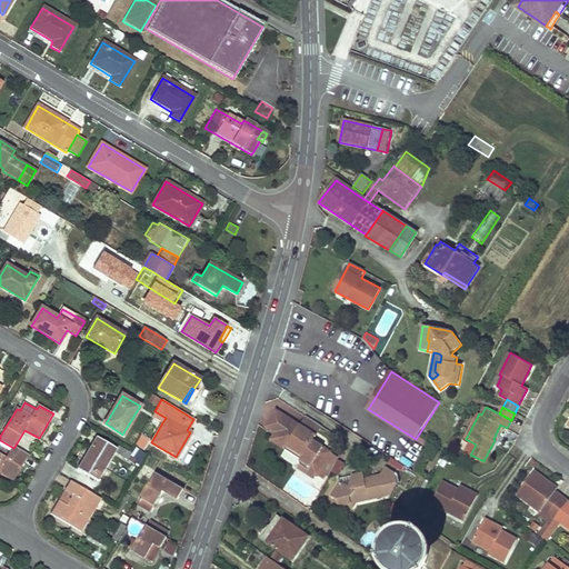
[(155,411),(151,416),(162,422),(166,418),(155,411)]
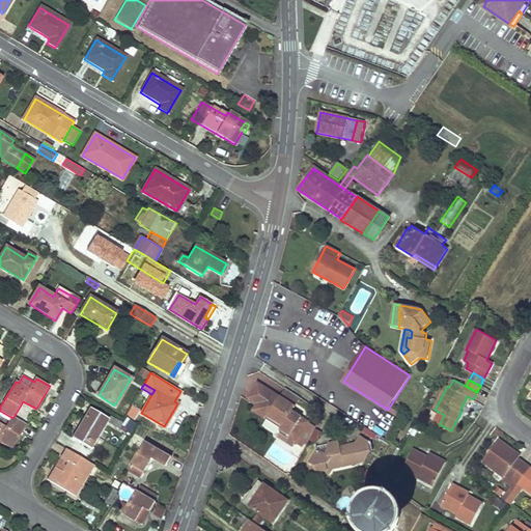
[(259,384),(253,393),(266,401),(260,410),(284,425),(281,428),(281,429),(282,434),(297,444),(302,436),(310,423),(294,413),(297,408),(281,397),(259,384)]
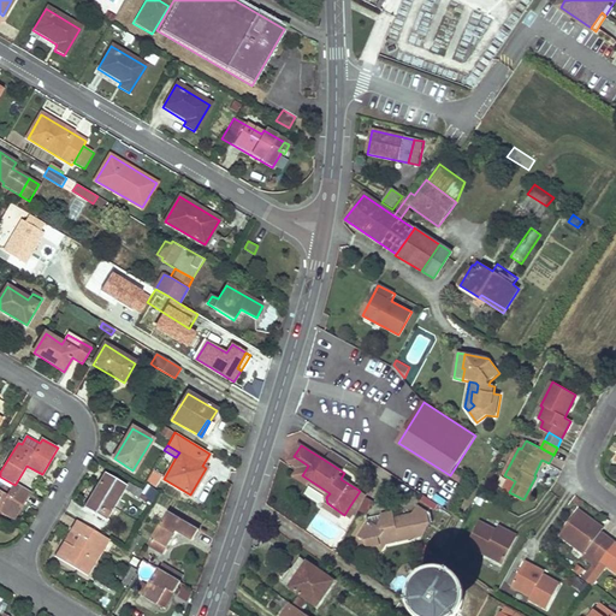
[(333,451),(326,461),(344,473),(351,462),(333,451)]
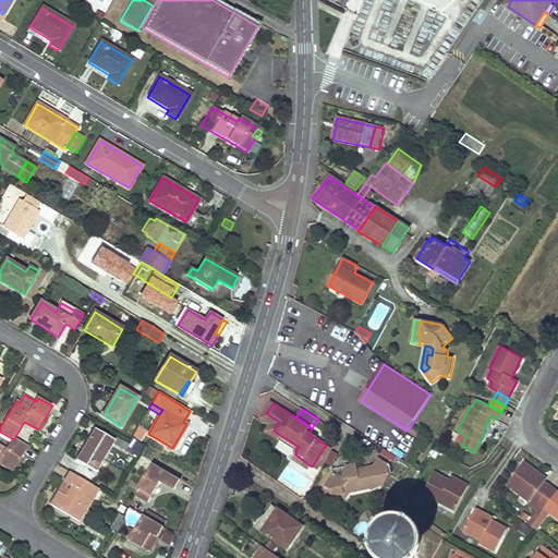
[(266,413),(262,419),(271,425),(267,432),(295,450),(299,447),(274,431),(279,422),(266,413)]
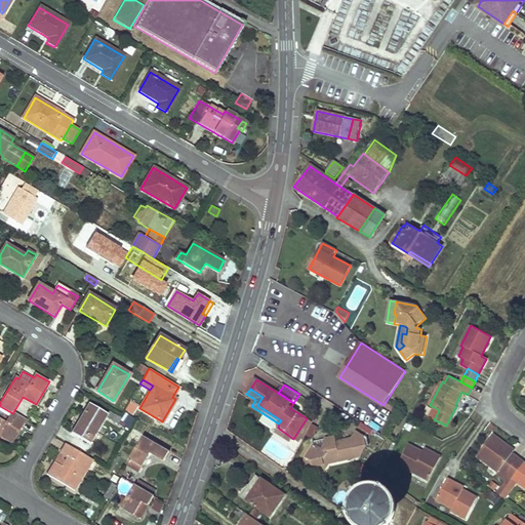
[(125,410),(132,414),(138,405),(130,401),(125,410)]
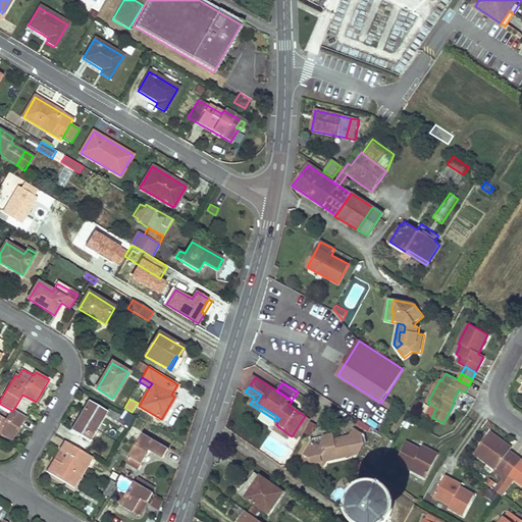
[(105,412),(89,403),(72,429),(89,437),(103,415),(116,423),(119,418),(106,410),(105,412)]
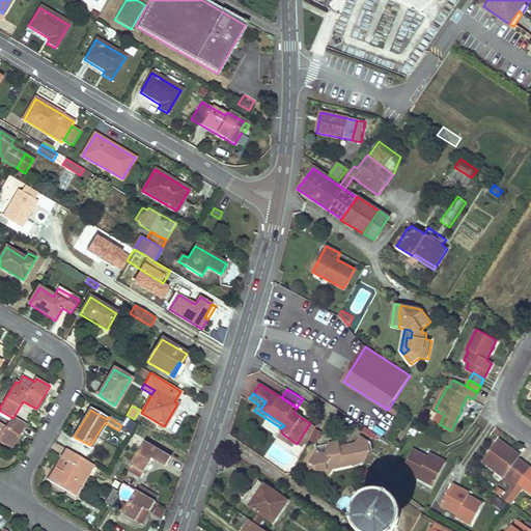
[(0,411),(0,423),(7,427),(12,418),(0,411)]
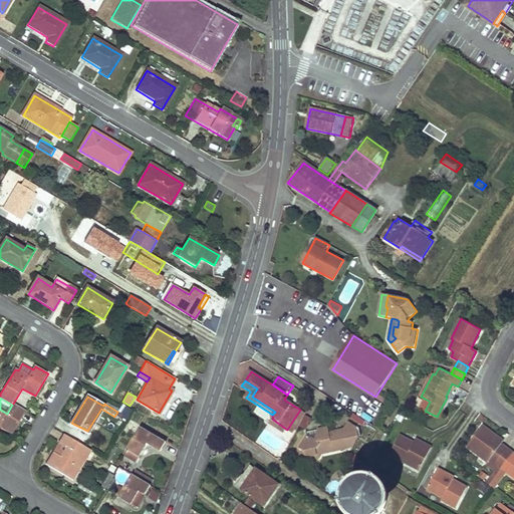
[(425,399),(420,409),(425,411),(430,402),(425,399)]
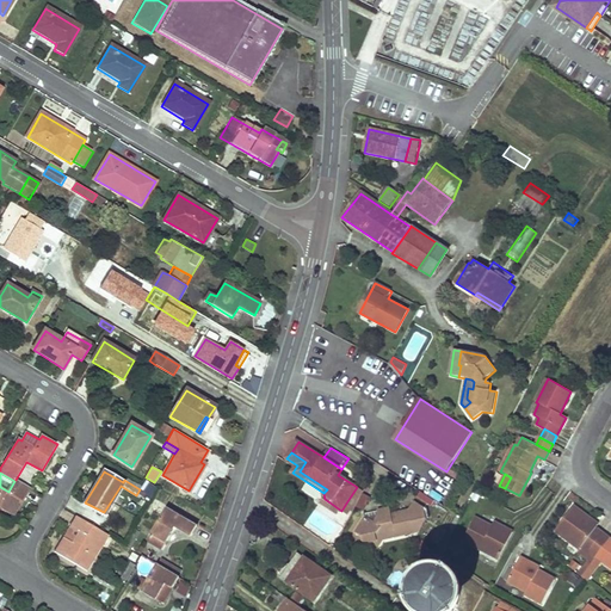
[(0,487),(0,506),(14,516),(31,488),(16,480),(14,481),(8,492),(0,487)]
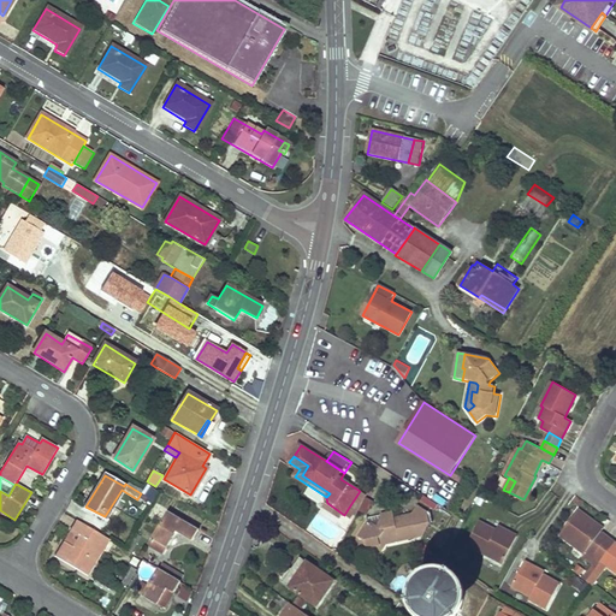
[(146,484),(138,497),(152,504),(159,490),(146,484)]
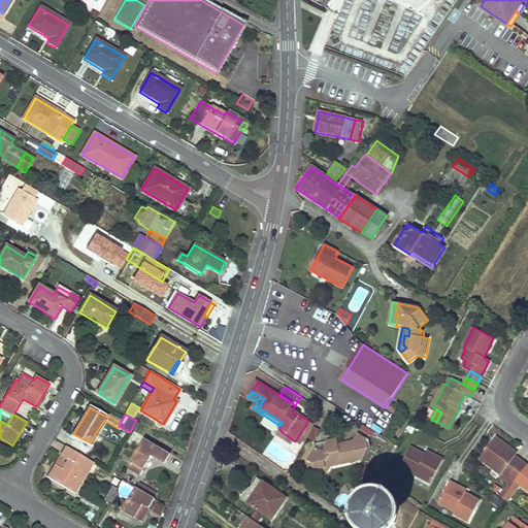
[(300,433),(307,437),(316,425),(308,421),(300,433)]
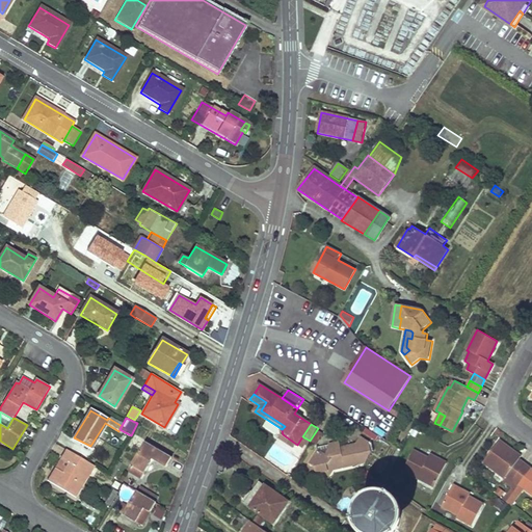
[(283,434),(281,437),(295,447),(297,445),(283,434)]
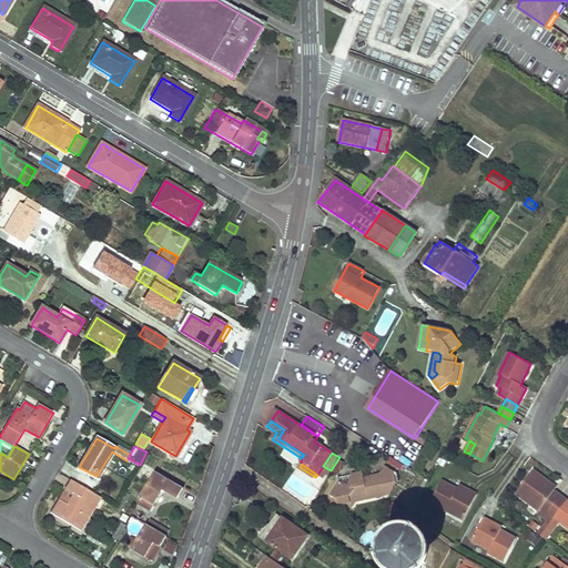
[(317,475),(325,479),(331,470),(323,466),(317,475)]
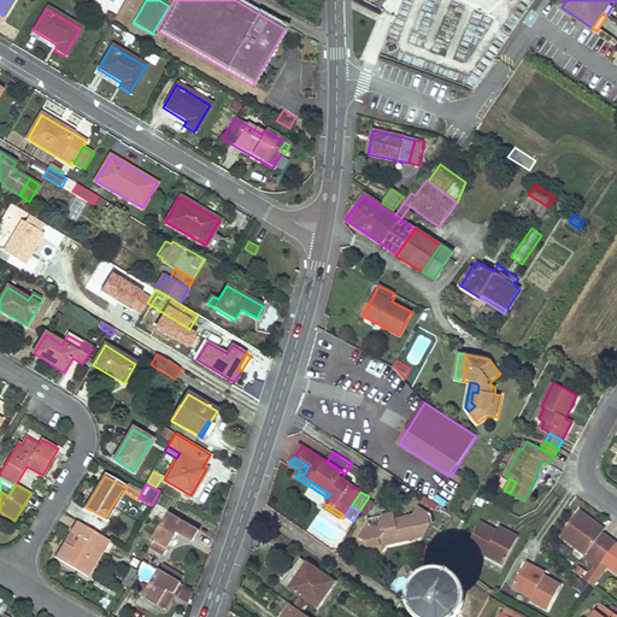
[(369,522),(360,536),(365,540),(368,548),(386,544),(417,536),(412,513),(393,518),(392,511),(380,515),(381,522),(377,527),(369,522)]
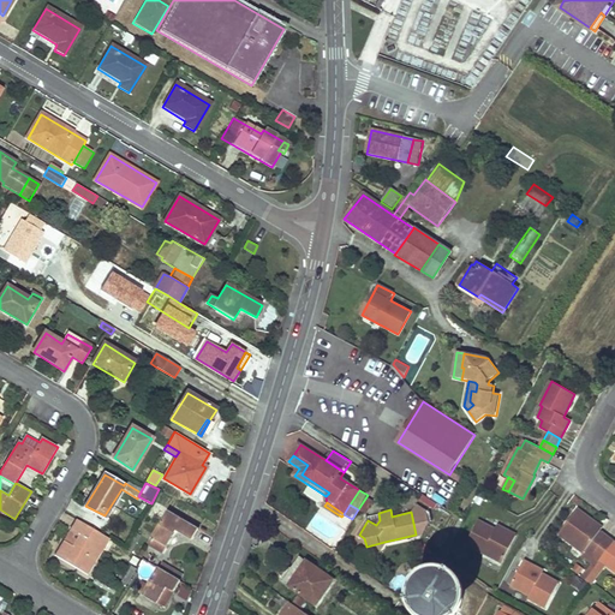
[(585,550),(601,561),(614,543),(598,532),(601,529),(577,511),(559,535),(584,553),(585,550)]
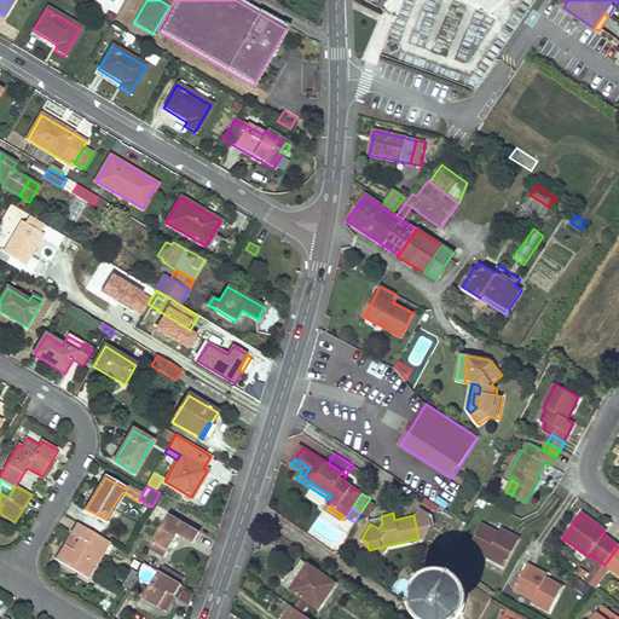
[(171,515),(150,548),(163,556),(178,534),(194,543),(200,532),(171,515)]
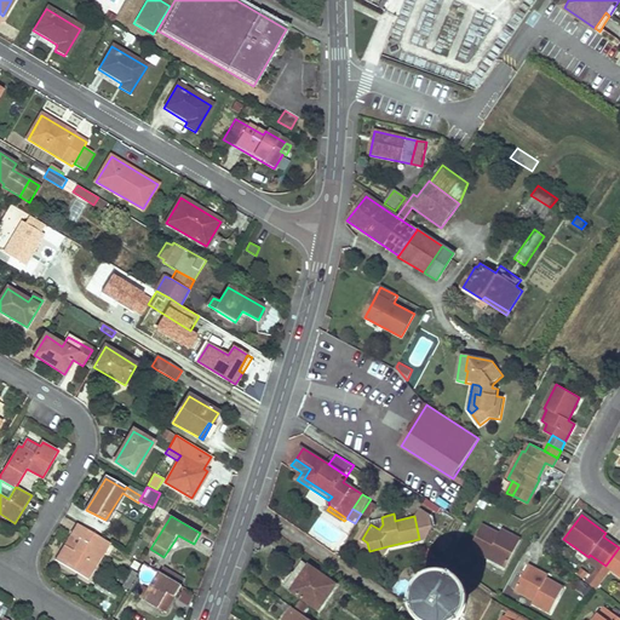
[(110,544),(78,524),(57,560),(90,579),(103,556),(110,545),(110,544)]
